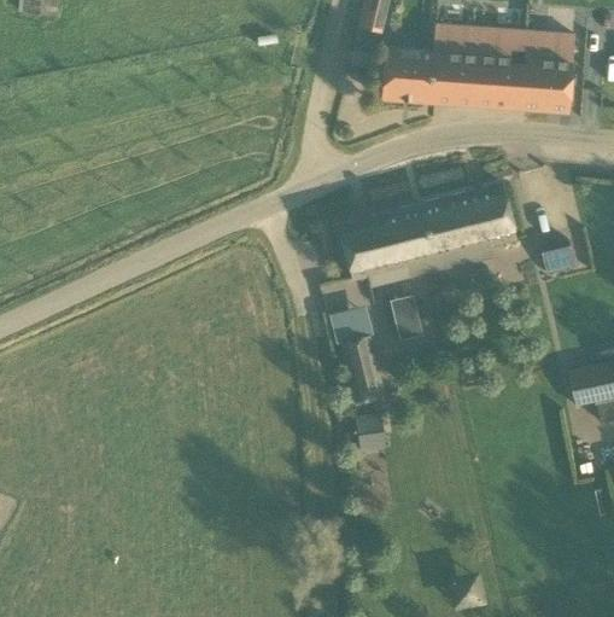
[(59,0),(25,0),(24,12),(58,17),(59,0)]
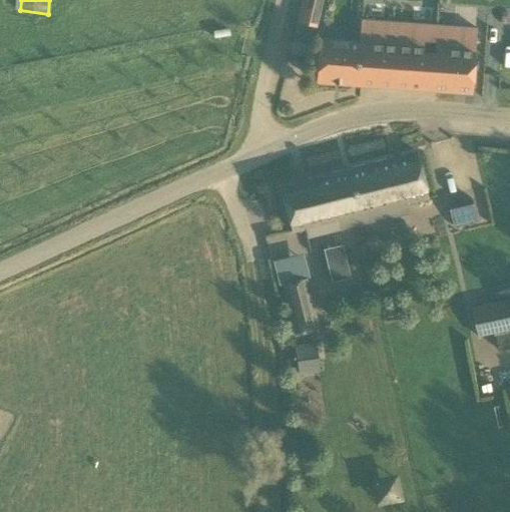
[(306,0),(301,23),(317,27),(324,0),(306,0)]
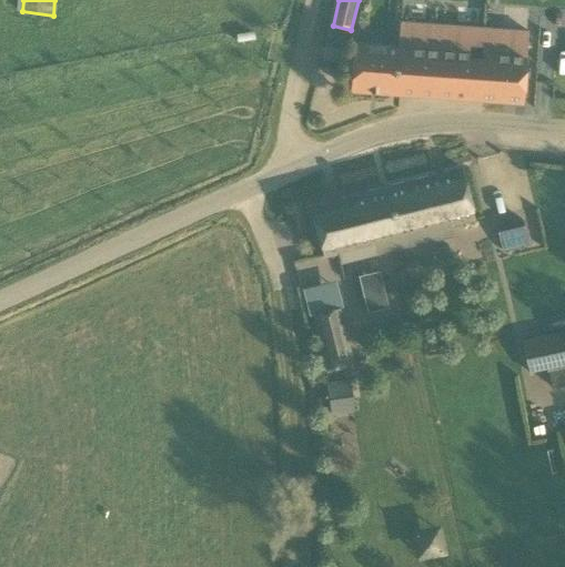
[(402,48),(399,95),(426,98),(439,99),(441,99),(445,27),(403,23),(402,47),(402,48)]
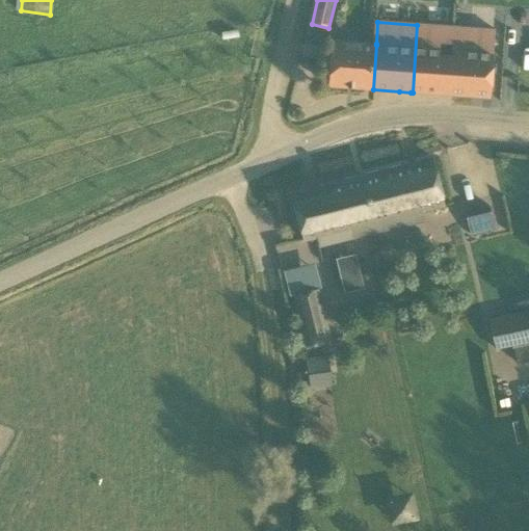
[(417,25),(413,93),(439,95),(450,95),(452,96),(456,28),(417,25)]
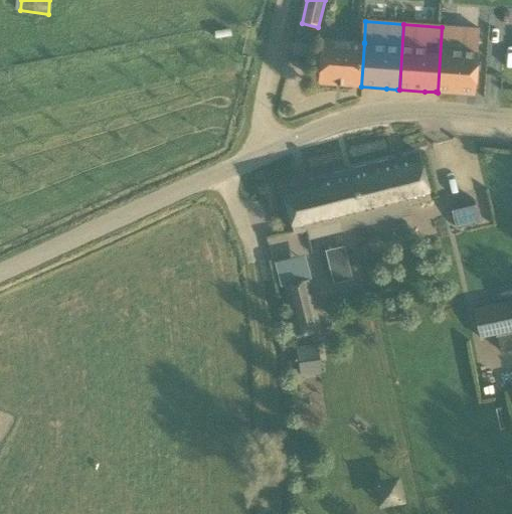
[(442,27),(438,93),(458,94),(470,95),(476,95),(481,30),(442,27)]
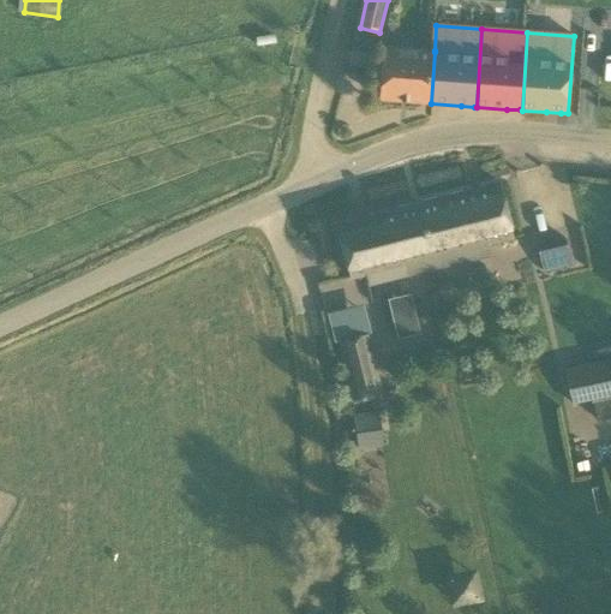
[(385,48),(382,100),(431,103),(435,52),(435,51),(385,48)]
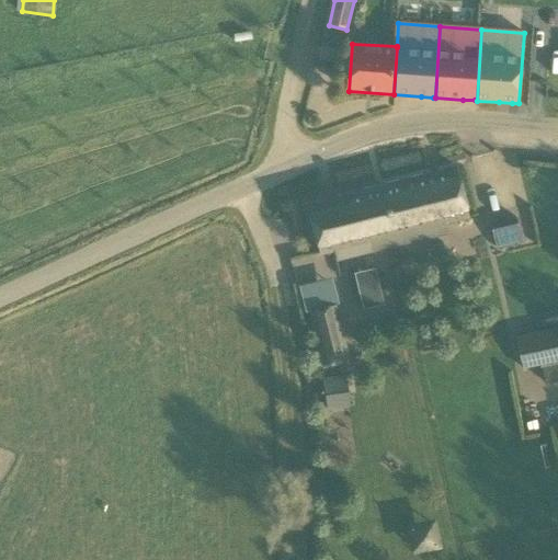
[(462,172),(385,186),(399,247),(423,242),(419,225),(445,219),(447,228),(471,224),(462,172)]
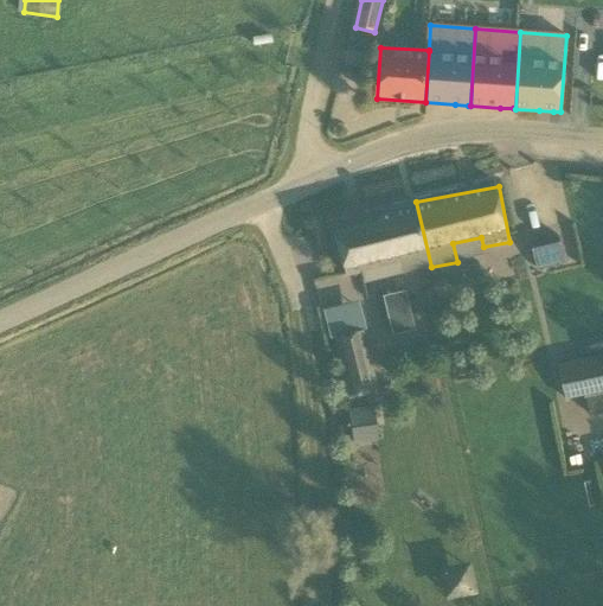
[(431,267),(416,202),(335,222),(348,276),(365,273),(363,263),(402,254),(406,273),(431,267)]
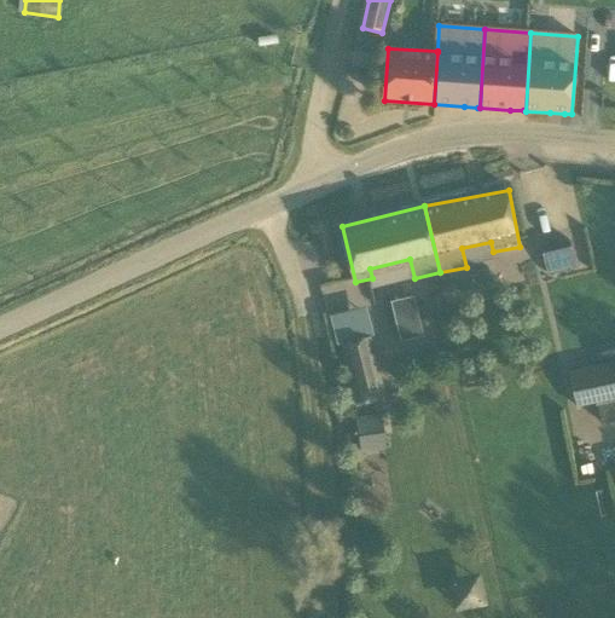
[(550,272),(578,265),(572,241),(544,248),(550,272)]
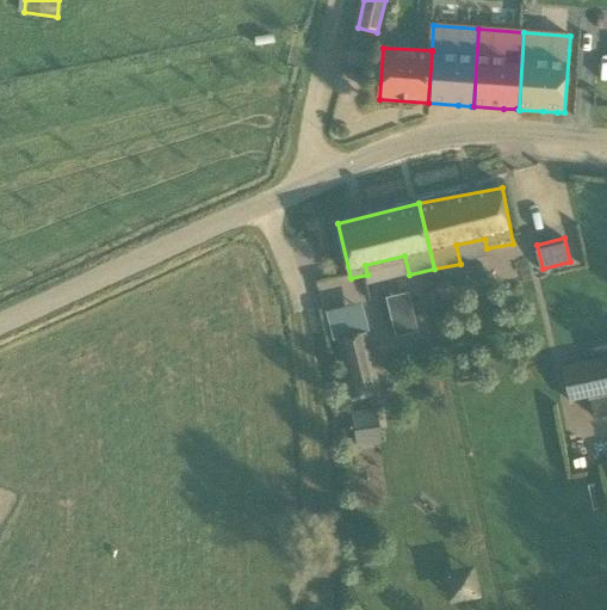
[(339,339),(354,398),(382,390),(367,332),(339,339)]
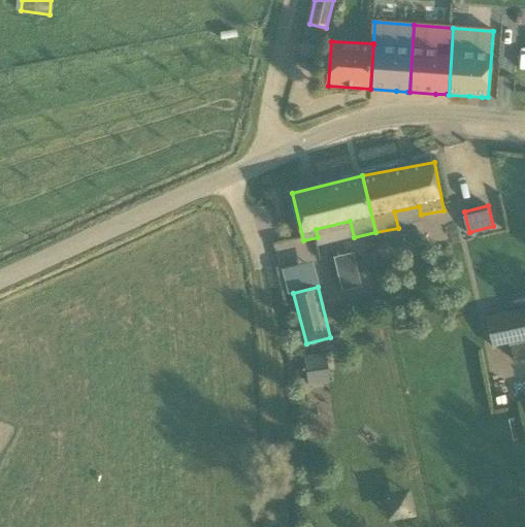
[(524,310),(506,315),(514,346),(524,343),(524,310)]
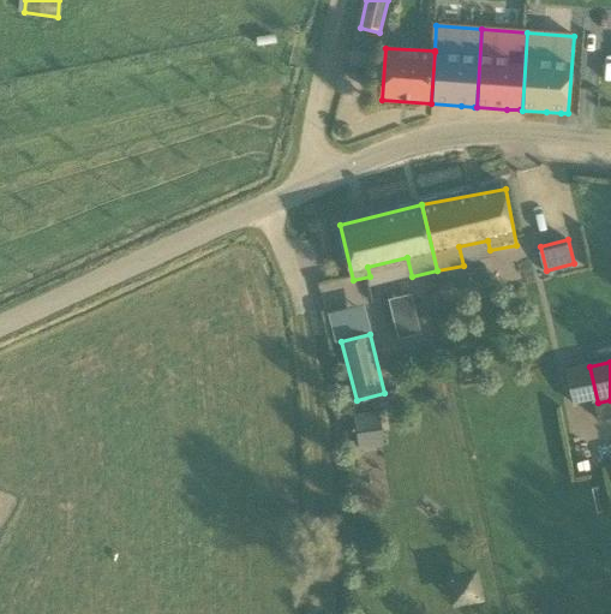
[(381,410),(353,413),(358,451),(384,448),(381,410)]
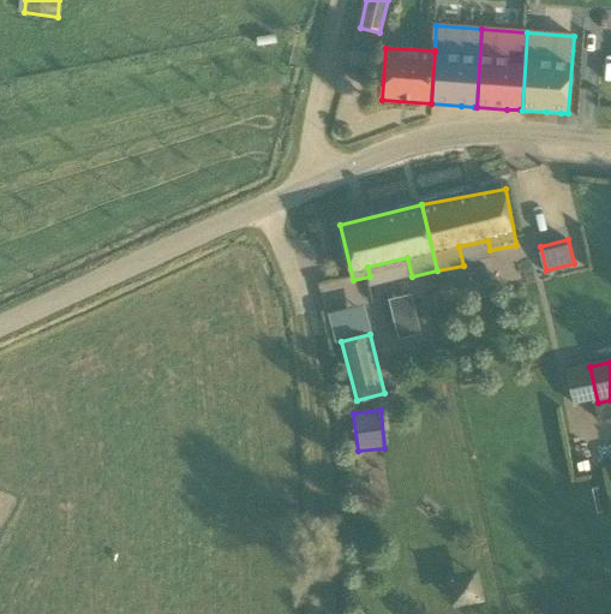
[(484,601),(479,568),(445,573),(450,606),(484,601)]
